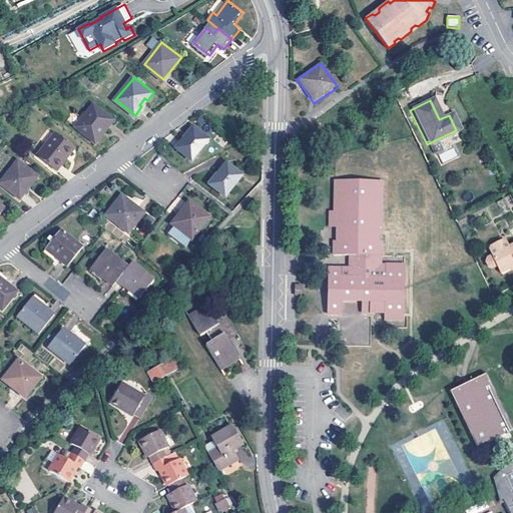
[(94,106),(76,128),(96,143),(113,121),(94,106)]
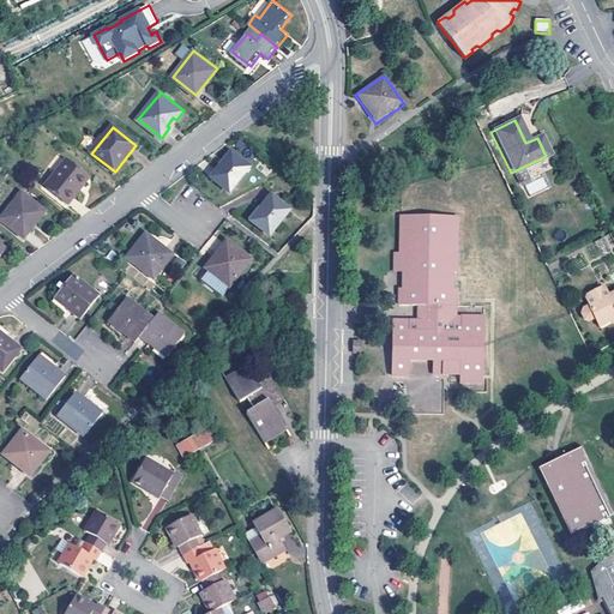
[(232,151),(211,178),(228,191),(248,166),(232,151)]
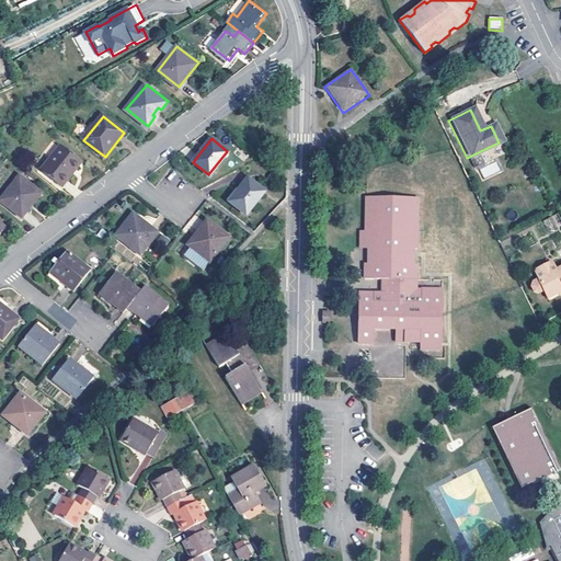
[(81,162),(60,146),(41,170),(63,187),(81,162)]
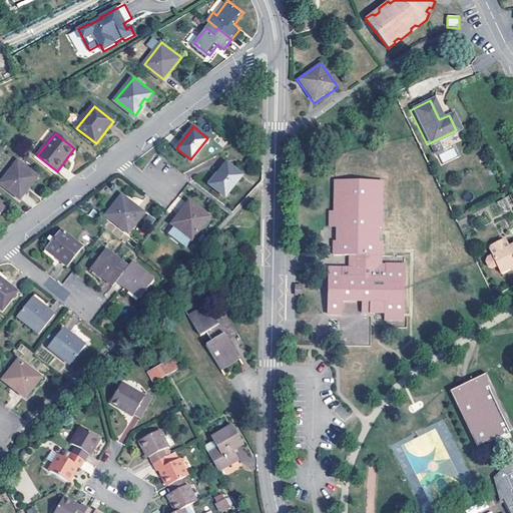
[(454,147),(438,153),(442,162),(458,157),(454,147)]
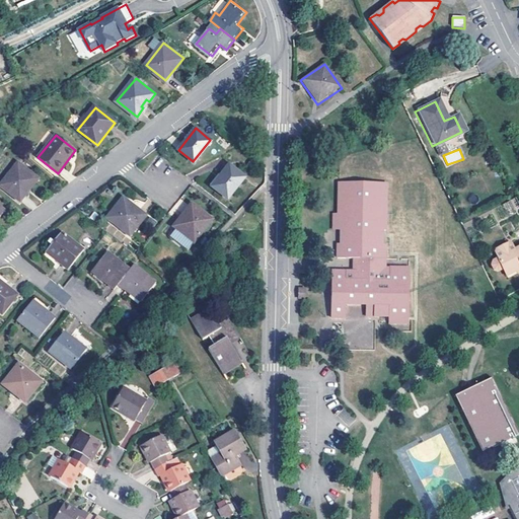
[(29,184),(31,187),(38,179),(18,163),(0,186),(19,202),(26,193),(24,191),(29,184)]
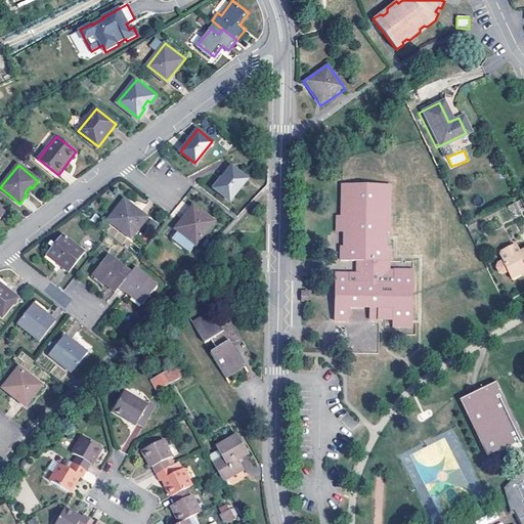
[(248,177),(231,165),(214,186),(229,200),(248,177)]
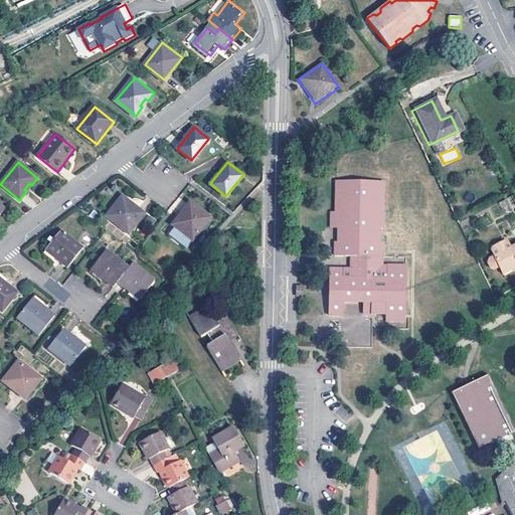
[(329,317),(343,317),(343,305),(363,305),(372,305),(372,309),(386,309),(386,316),(386,323),(405,323),(406,266),(384,266),(384,256),(384,243),(381,243),(381,235),(378,235),(378,229),(381,229),(384,229),(385,182),(335,182),(335,212),(335,228),(337,228),(341,228),(341,235),(337,235),(337,242),(335,242),(335,256),(350,256),(350,265),(350,269),(329,269),(329,317)]
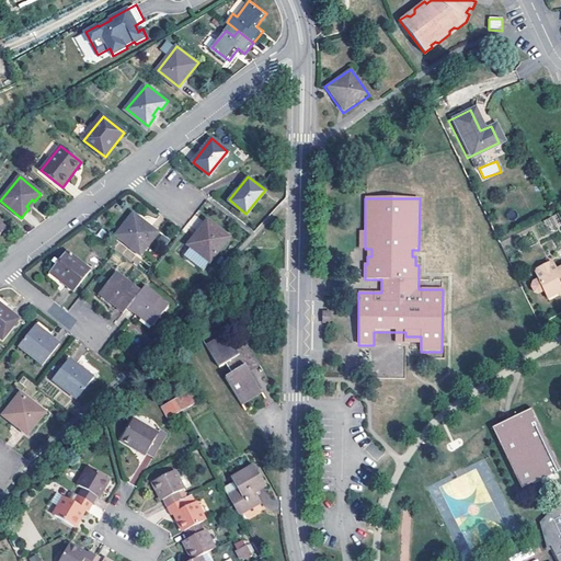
[(115,233),(140,253),(157,232),(148,225),(146,227),(139,221),(141,219),(133,213),(115,233)]
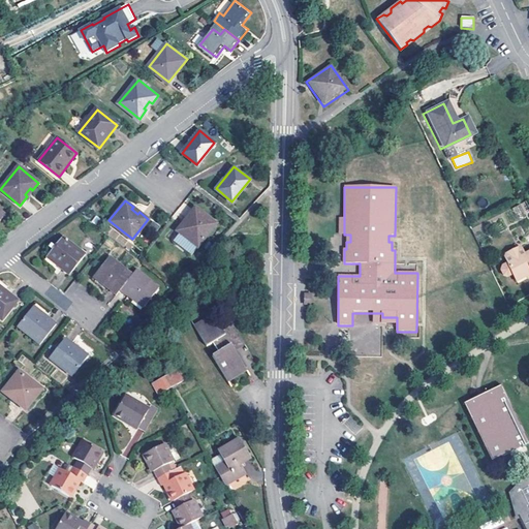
[(184,222),(178,229),(180,231),(173,241),(191,255),(216,223),(196,207),(189,215),(192,217),(187,223),(184,222)]
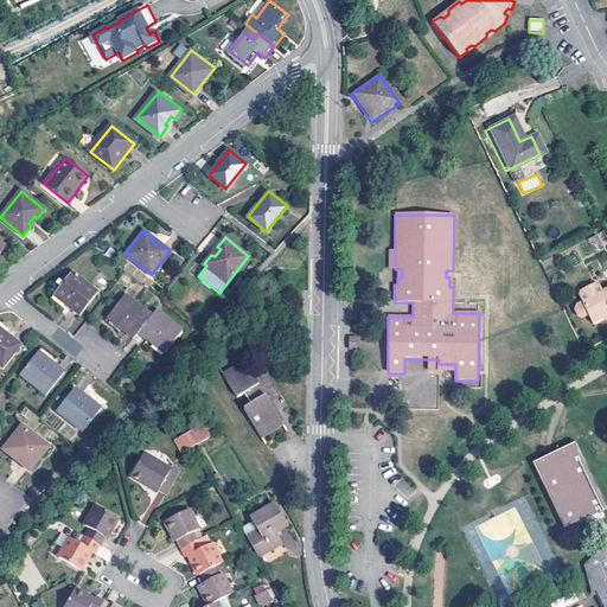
[(98,291),(72,270),(53,293),(80,314),(98,291)]
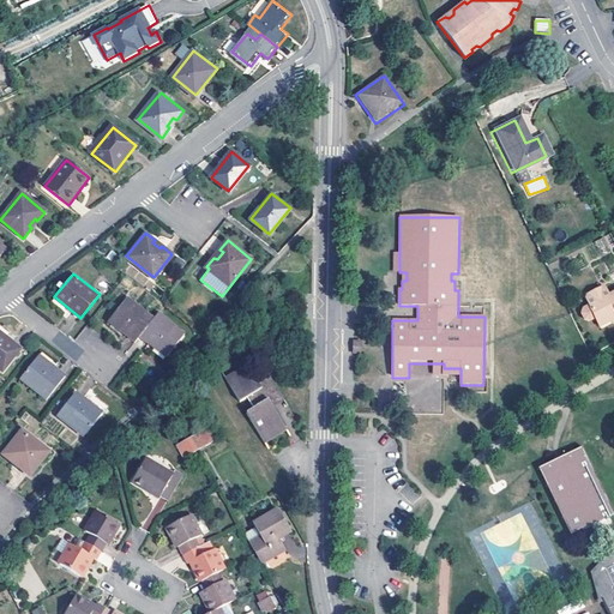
[(599,329),(609,323),(613,320),(613,295),(607,299),(603,292),(600,290),(585,298),(584,302),(588,309),(583,312),(582,313),(581,318),(583,324),(589,325),(595,321),(599,329)]
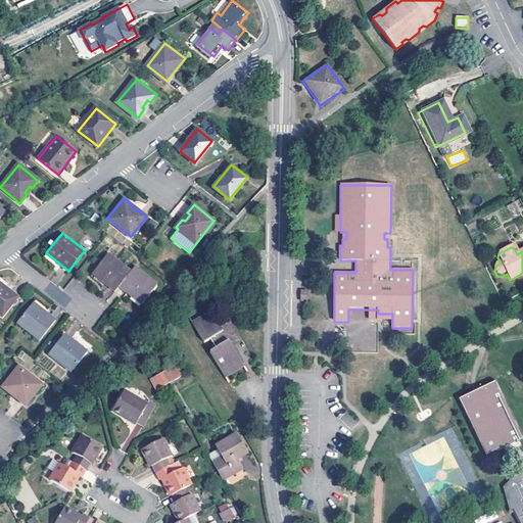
[(92,273),(114,290),(119,285),(131,270),(108,253),(92,273)]
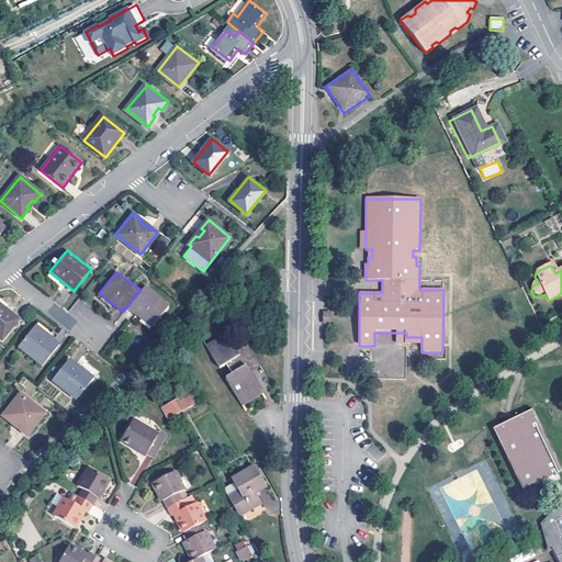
[(141,290),(127,306),(152,325),(169,303),(145,284),(141,290)]
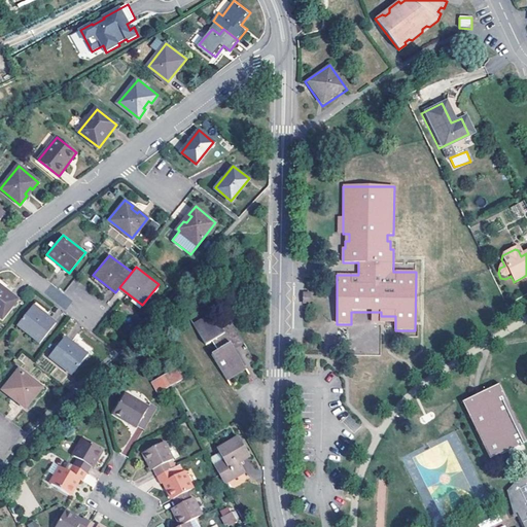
[(0,285),(0,317),(2,319),(19,300),(0,285)]
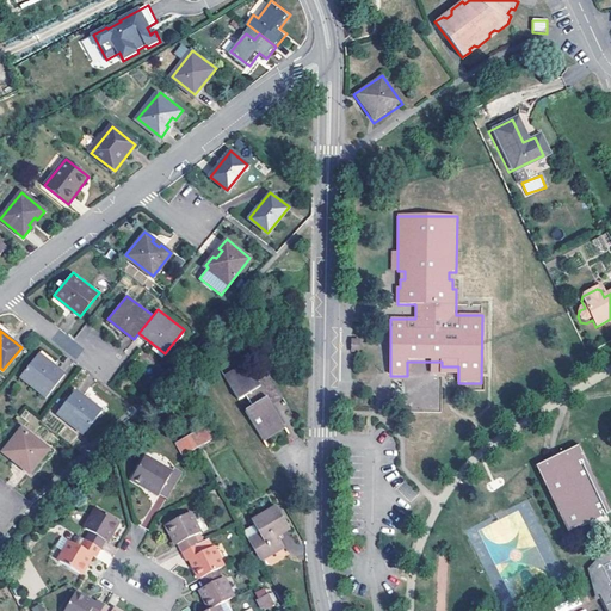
[(38,353),(19,376),(45,397),(65,374),(38,353)]
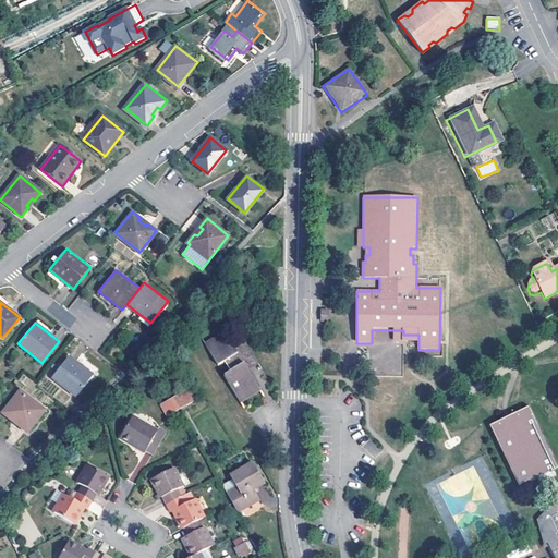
[(403,330),(393,330),(393,342),(419,342),(419,335),(403,335),(403,330)]
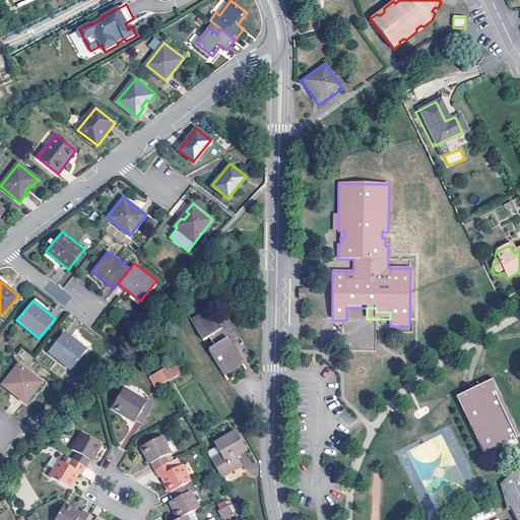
[(215,345),(209,349),(224,376),(244,365),(232,345),(235,343),(242,339),(230,319),(219,325),(208,309),(190,320),(203,340),(210,336),(215,345)]
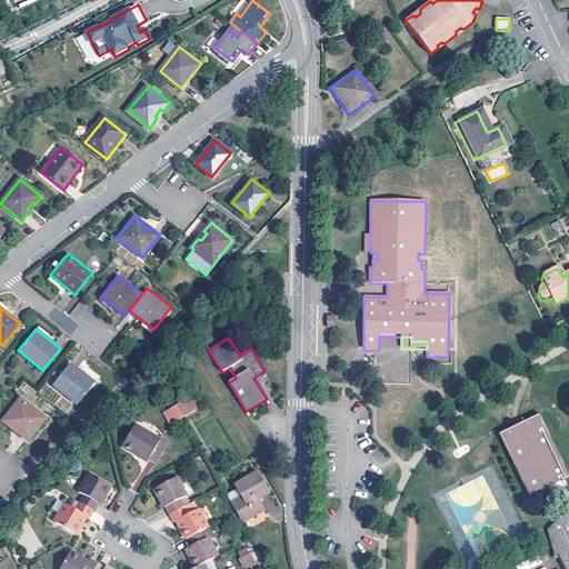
[(71,365),(53,386),(78,406),(96,383),(71,365)]
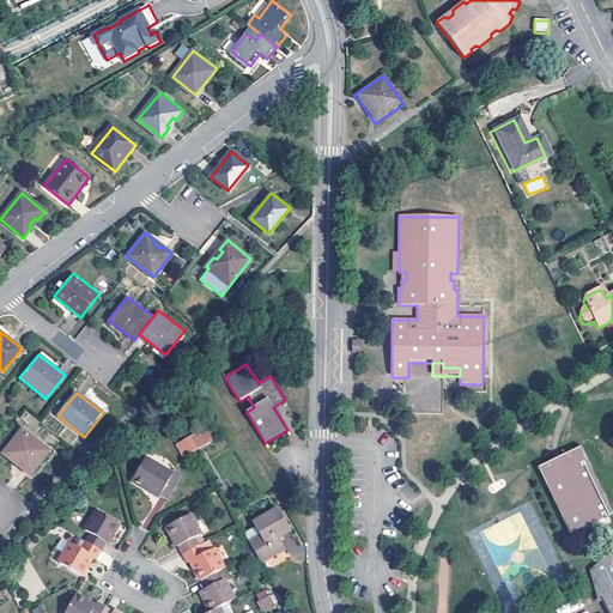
[(202,429),(199,431),(206,443),(211,441),(202,429)]
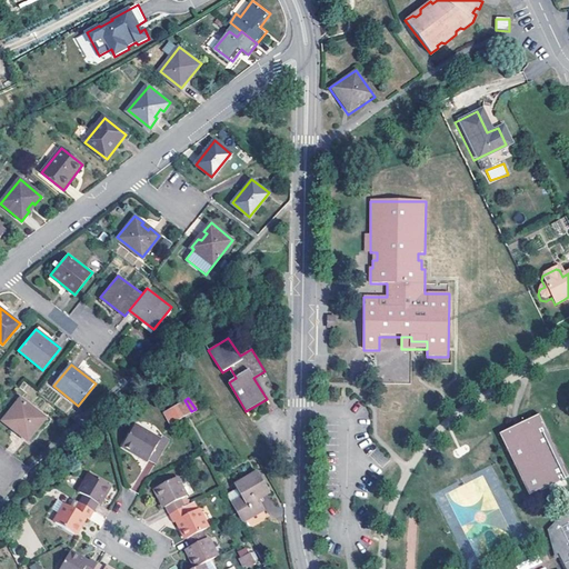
[(2,421),(27,440),(45,418),(20,399),(2,421)]
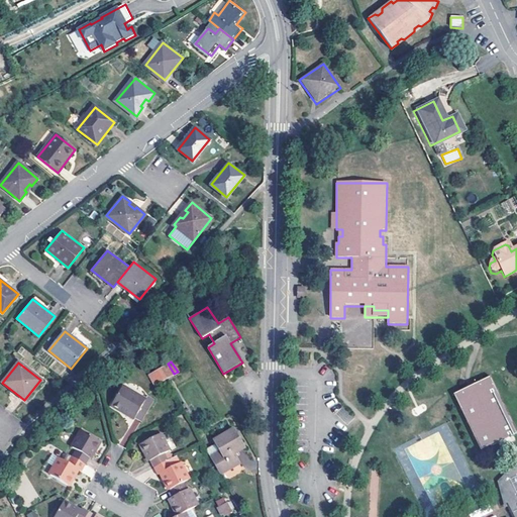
[(174,374),(168,364),(157,370),(163,381),(174,374)]
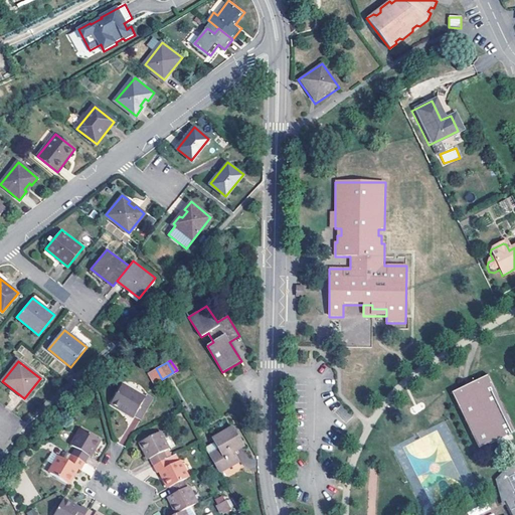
[(148,373),(154,384),(162,379),(156,368),(148,373)]
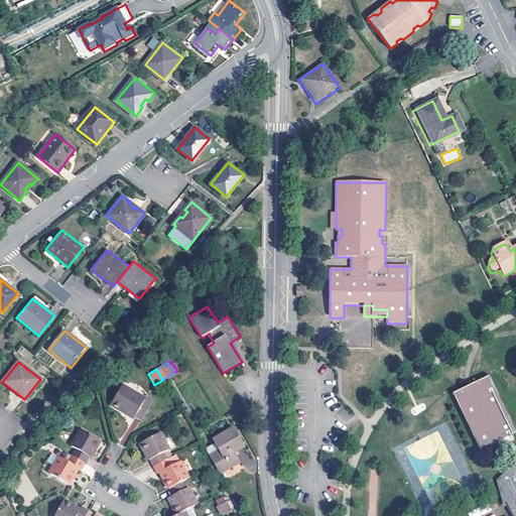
[(487,379),(452,396),(480,453),(515,435),(487,379)]
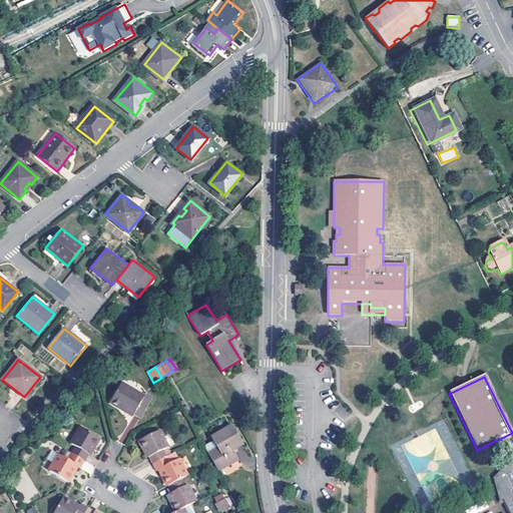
[(143,398),(120,385),(110,403),(140,419),(152,398),(145,394),(143,398)]
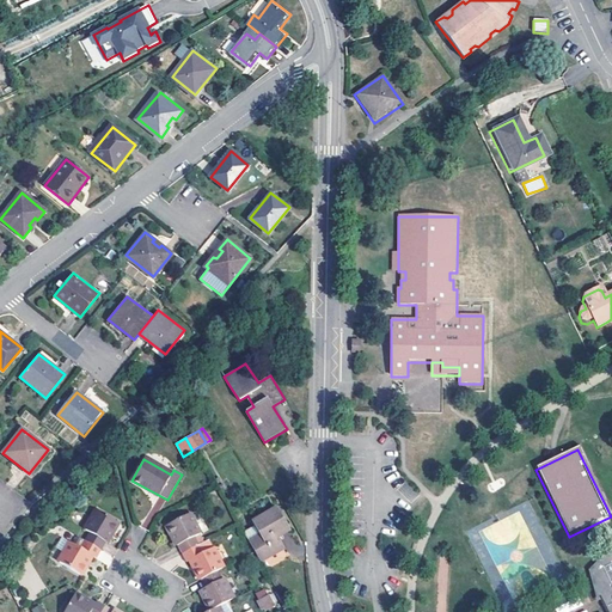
[(274,536),(286,528),(274,509),(250,524),(258,537),(248,543),(259,564),(283,551),(276,540),(274,536)]
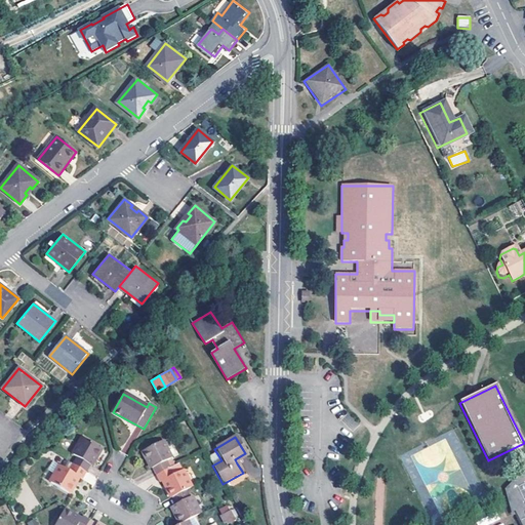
[(74,465),(87,473),(102,448),(84,438),(74,455),(78,457),(74,465)]
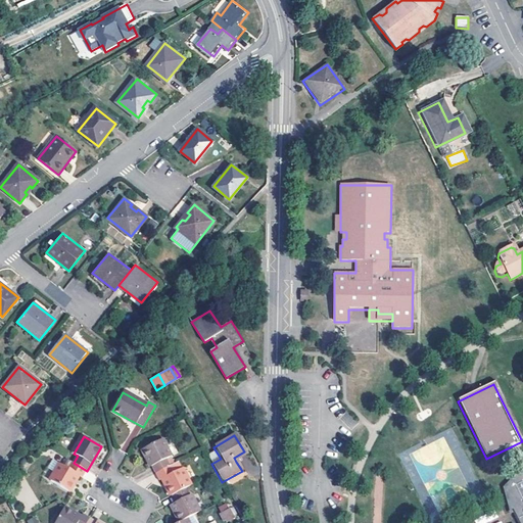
[(155,474),(171,467),(167,460),(170,458),(160,441),(143,450),(148,461),(155,474)]
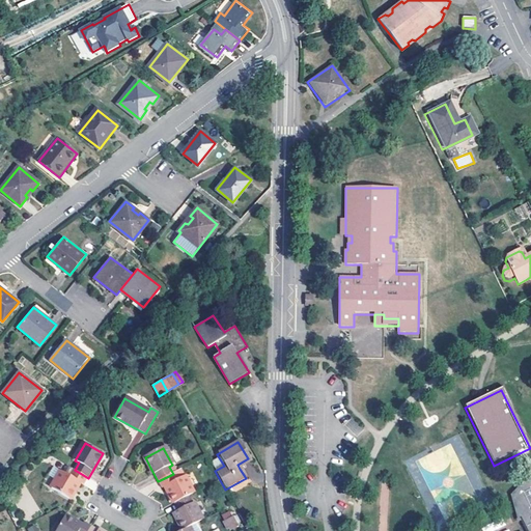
[(248,458),(238,465),(240,469),(250,463),(248,458)]
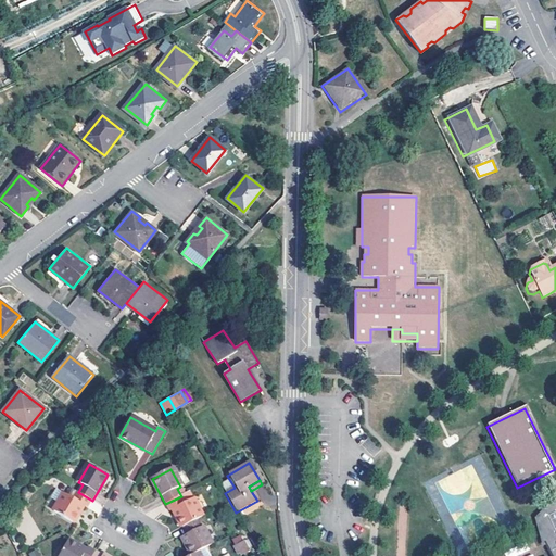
[(66,494),(55,512),(73,522),(80,510),(84,505),(88,508),(92,501),(78,492),(75,498),(66,494)]
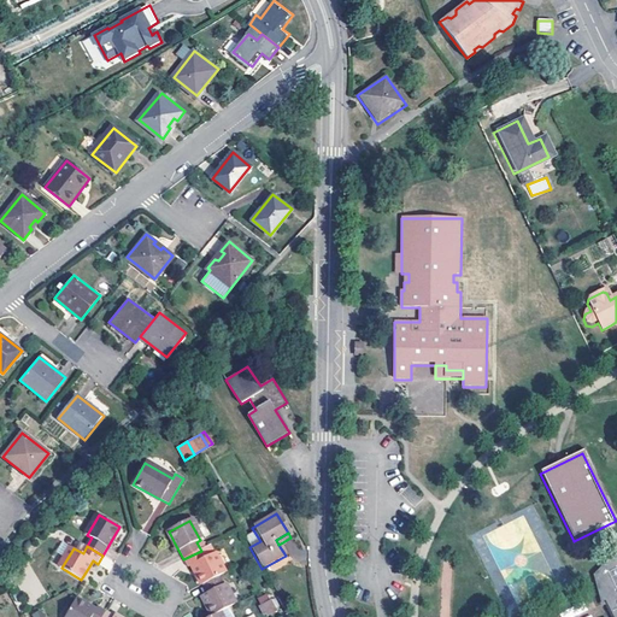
[(201,551),(183,559),(188,566),(192,565),(195,570),(204,586),(221,576),(224,575),(213,553),(205,558),(201,551)]
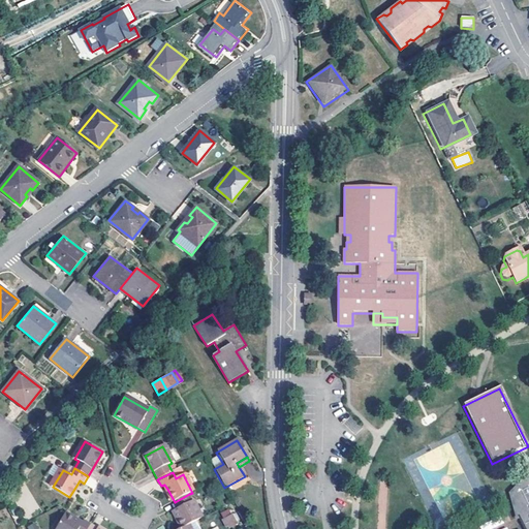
[(525,528),(528,528),(528,478),(528,476),(519,486),(519,490),(511,498),(509,500),(509,501),(509,503),(510,505),(511,505),(512,505),(515,505),(516,505),(523,518),(520,519),(525,528)]
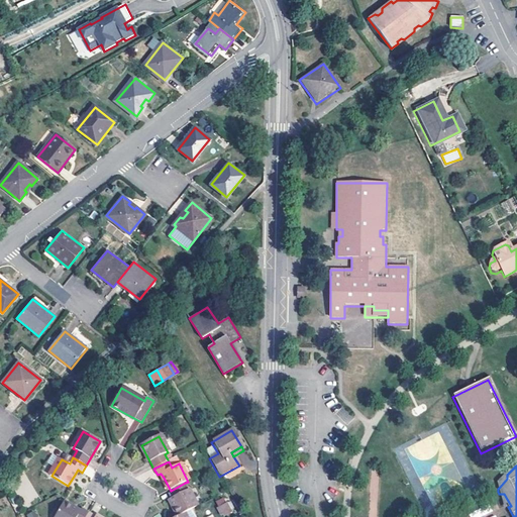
[(507,475),(496,487),(498,492),(498,490),(498,489),(500,487),(507,479),(507,475)]
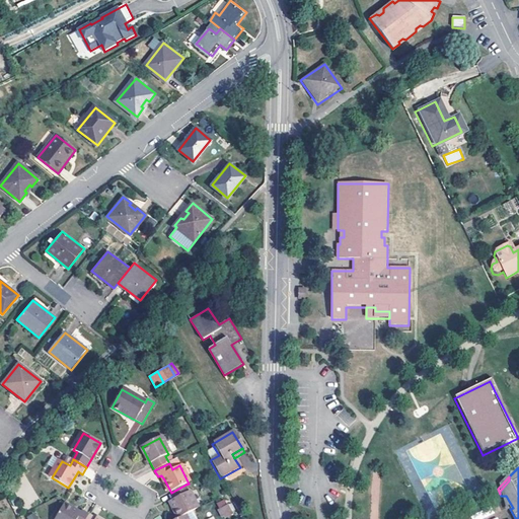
[(183,516),(198,509),(186,485),(171,493),(174,499),(171,501),(174,507),(180,518),(183,516)]
